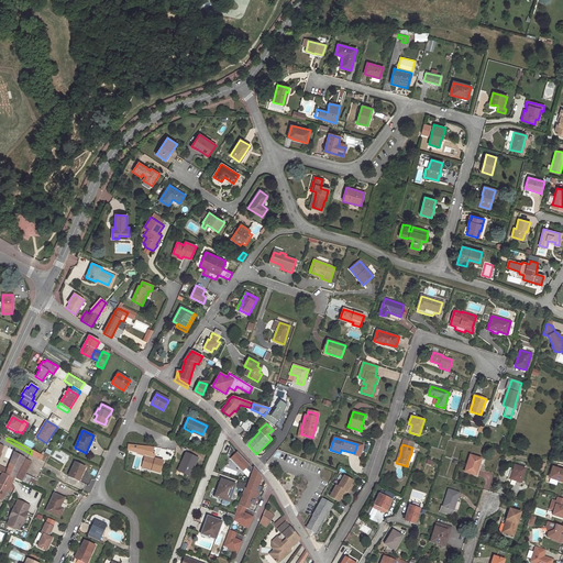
[(243,461),(231,446),(228,454),(231,457),(229,459),(242,472),(246,468),(251,473),(252,468),(243,461)]
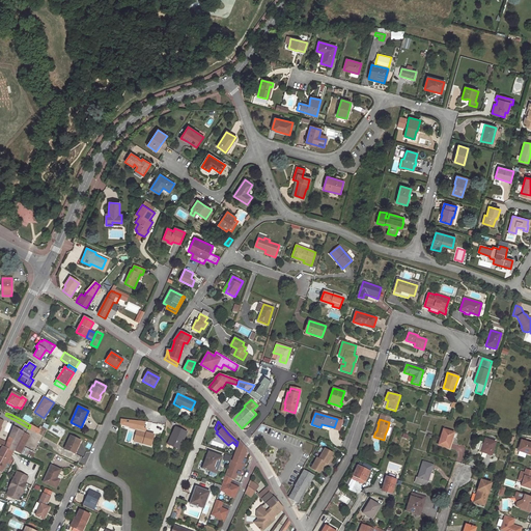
[(12,452),(23,432),(14,427),(11,432),(10,435),(9,438),(7,441),(7,443),(5,448),(12,452)]
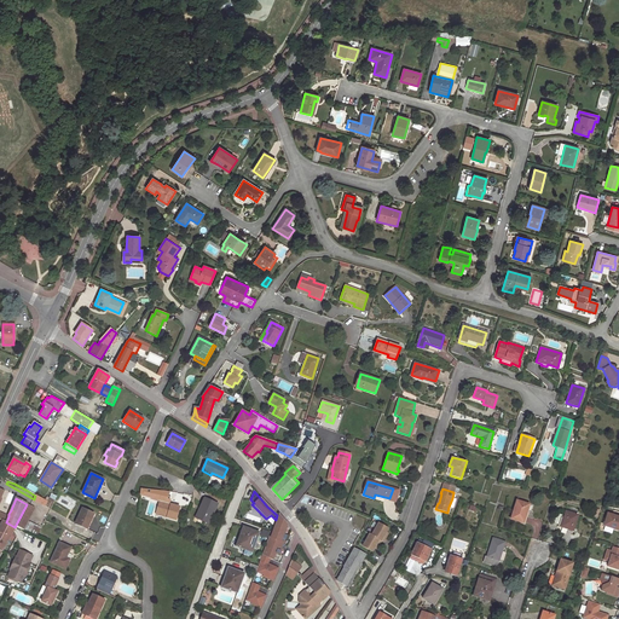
[(218,504),(204,498),(200,508),(202,509),(197,519),(208,524),(218,504)]
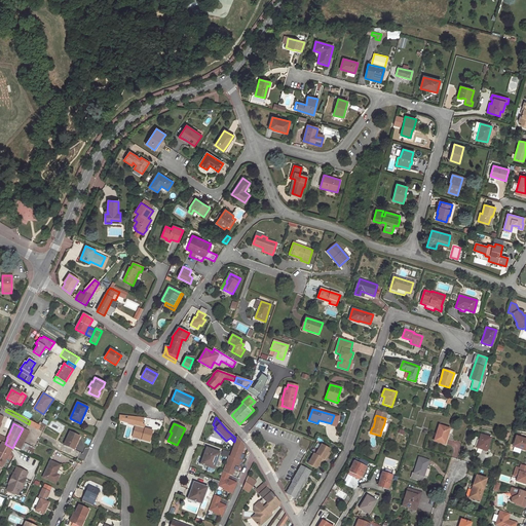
[(448,433),(450,428),(439,425),(434,441),(443,444),(447,433),(448,433)]
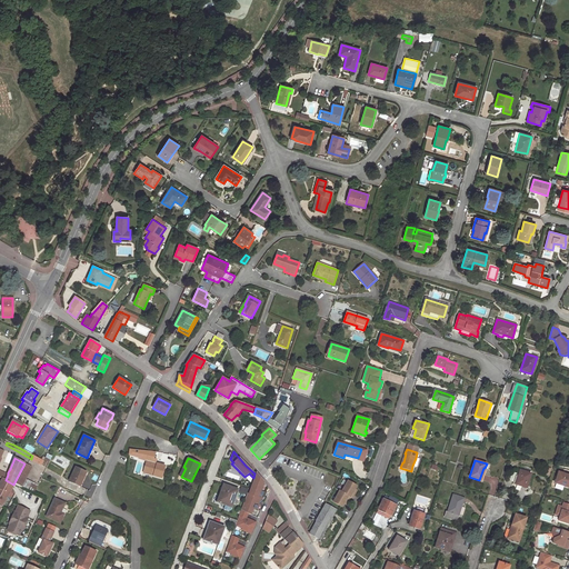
[(65,465),(58,461),(53,469),(60,472),(65,465)]
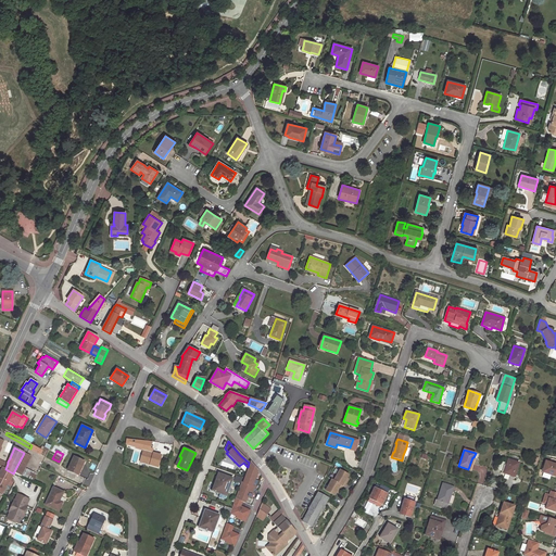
[(147,452),(143,451),(139,462),(158,467),(161,455),(152,453),(152,454),(147,452)]
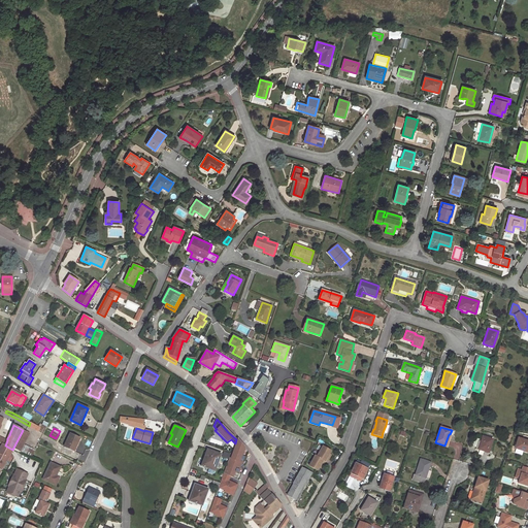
[(20,453),(22,449),(30,433),(23,430),(12,450),(20,453)]
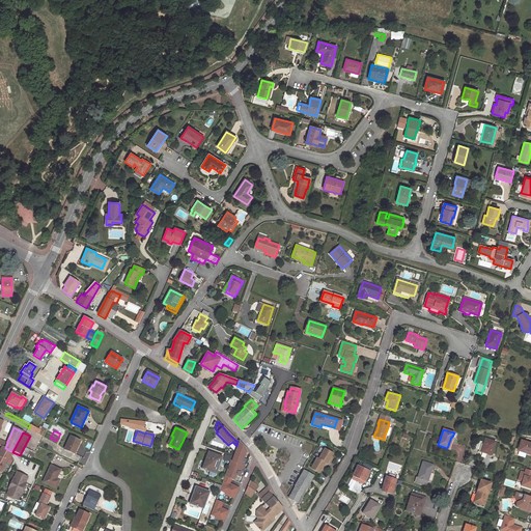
[(80,441),(71,437),(64,449),(75,454),(80,441)]
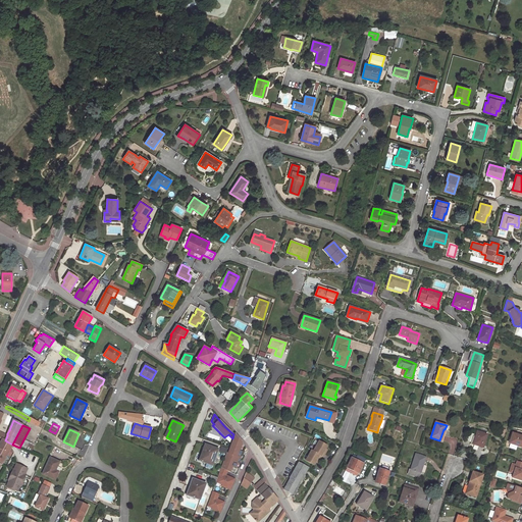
[(487,434),(477,431),(475,436),(476,437),(473,445),(483,448),(487,434)]
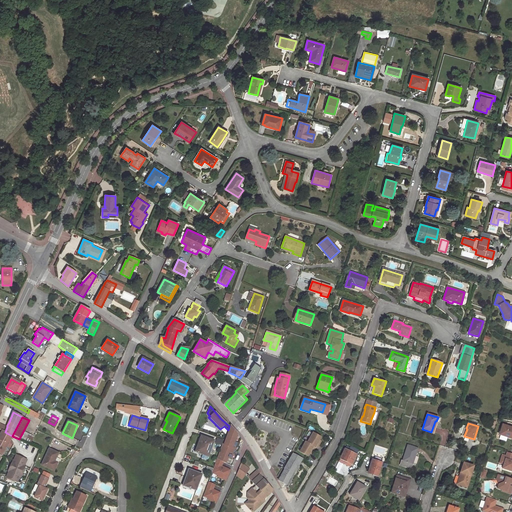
[(511,428),(502,425),(499,435),(511,439),(511,428)]
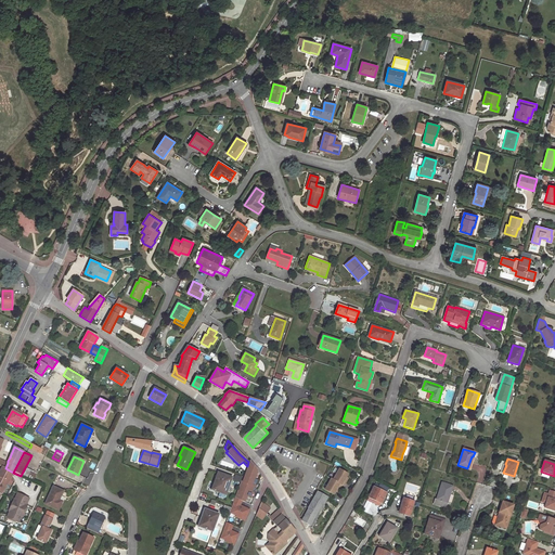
[(258,470),(250,462),(243,481),(242,481),(241,483),(240,487),(248,490),(253,491),(254,486),(252,485),(258,470)]
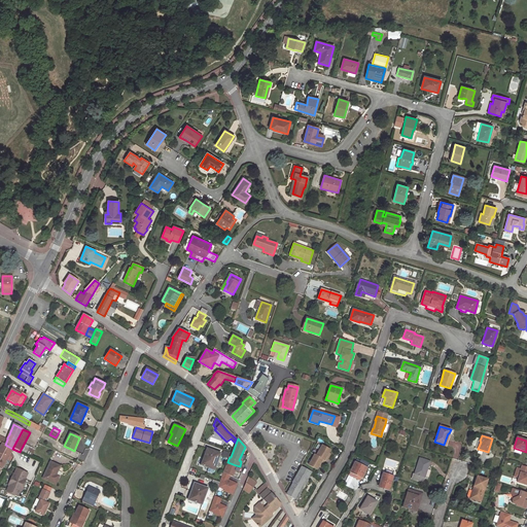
[(11,451),(12,449),(5,445),(2,444),(1,447),(0,448),(10,452),(11,451)]
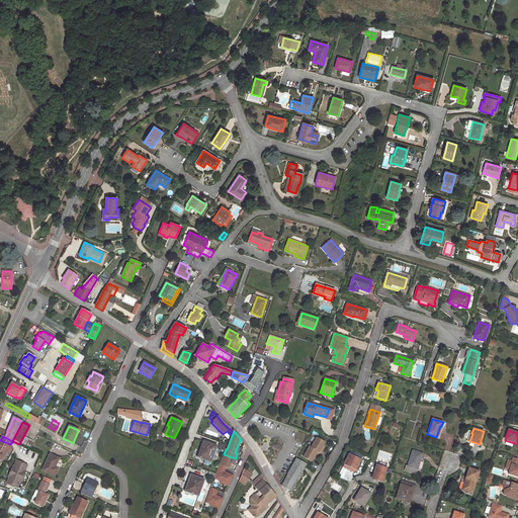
[(316,437),(310,447),(318,452),(320,452),(323,447),(321,446),(322,444),(324,441),(316,437)]
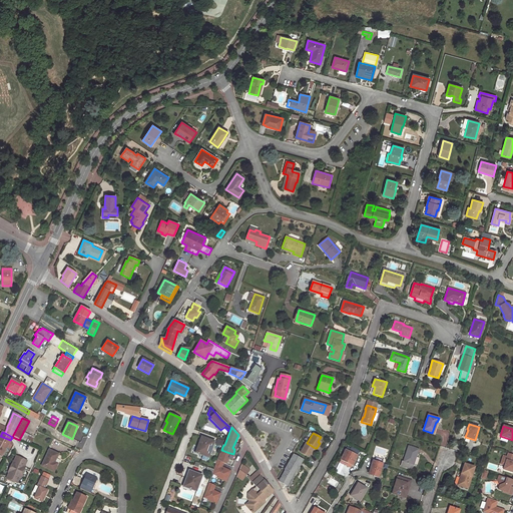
[(31,445),(35,436),(33,435),(33,436),(30,435),(29,437),(28,436),(27,439),(25,442),(31,445)]
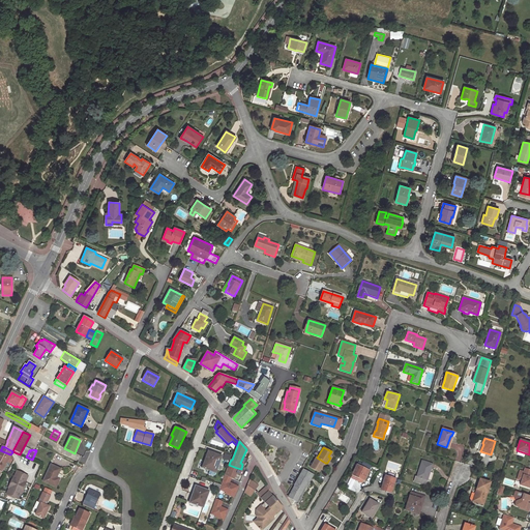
[(0,470),(1,471),(2,471),(10,454),(0,450),(0,470)]
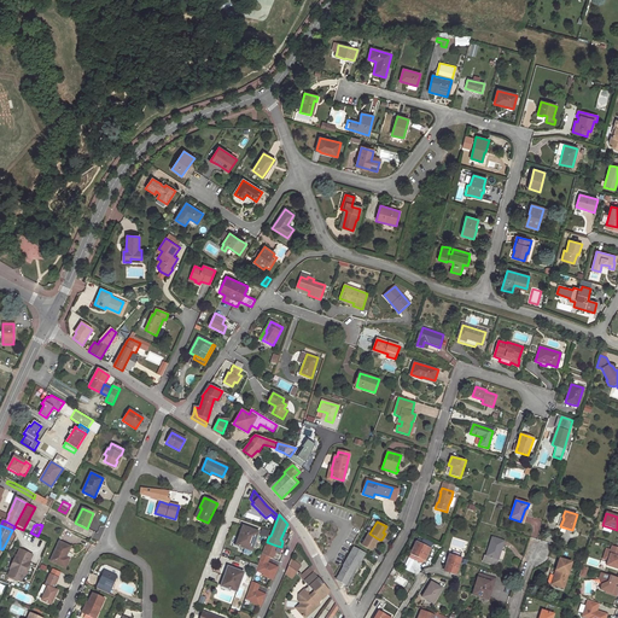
[(258,532),(243,526),(235,546),(251,552),(258,532)]
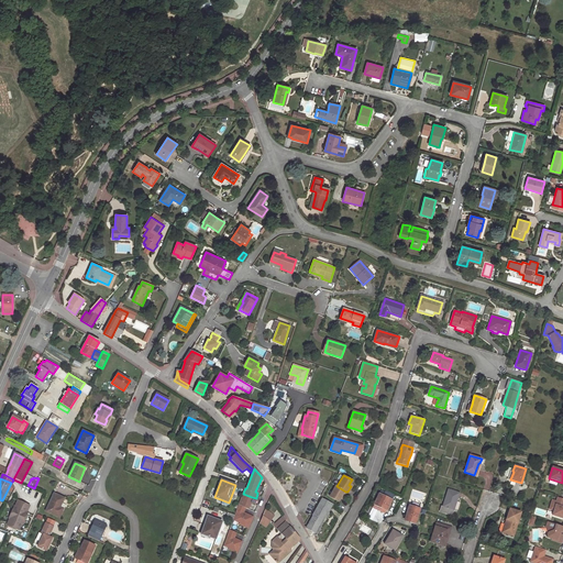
[(343,497),(345,492),(337,486),(335,485),(329,496),(338,501),(340,498),(341,496),(343,497)]
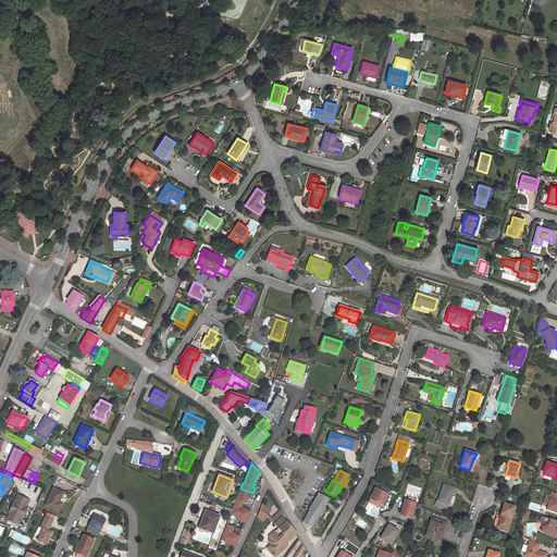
[(454,489),(444,485),(436,506),(447,509),(454,489)]
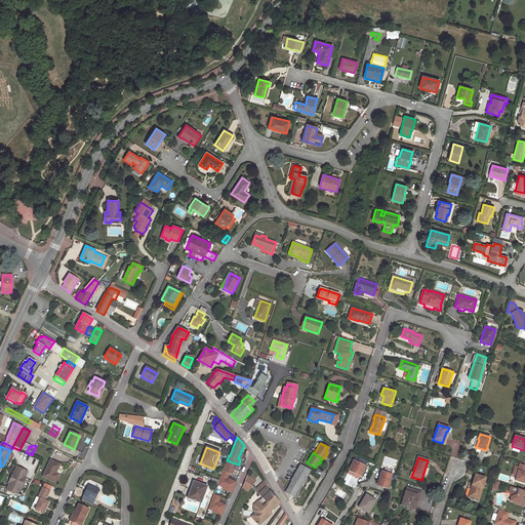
[(50,460),(49,462),(43,477),(55,482),(61,471),(57,469),(59,465),(50,460)]
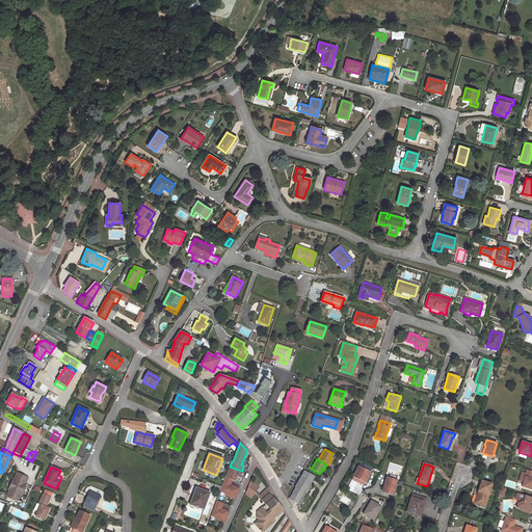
[(238,470),(230,467),(228,472),(236,475),(238,470)]
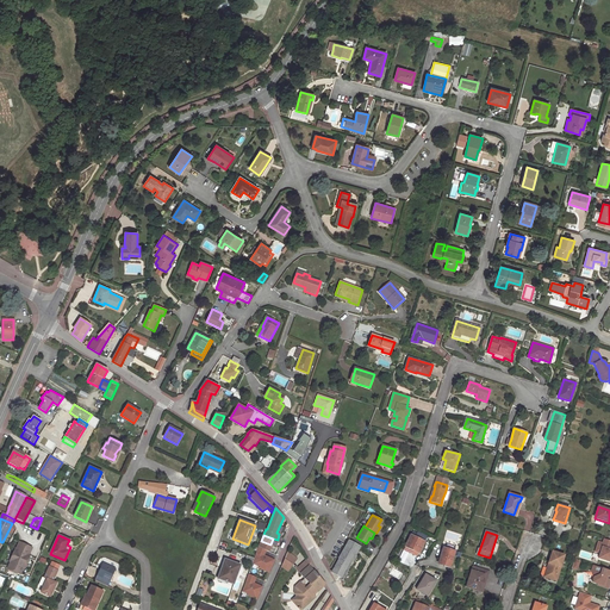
[(424,542),(411,535),(406,546),(415,549),(414,551),(419,553),(424,542)]
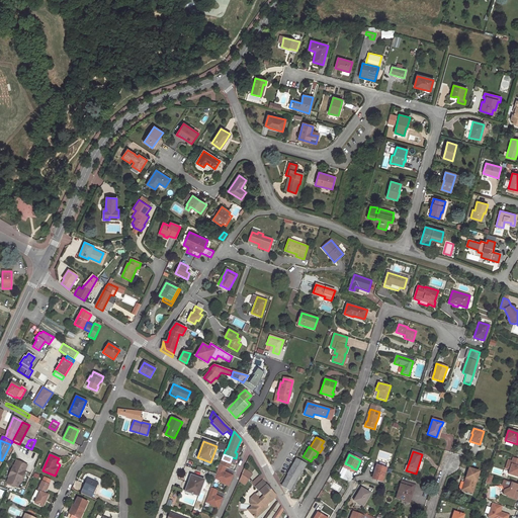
[(517,458),(513,457),(512,461),(508,460),(505,468),(509,470),(508,475),(517,478),(517,477),(517,458)]
